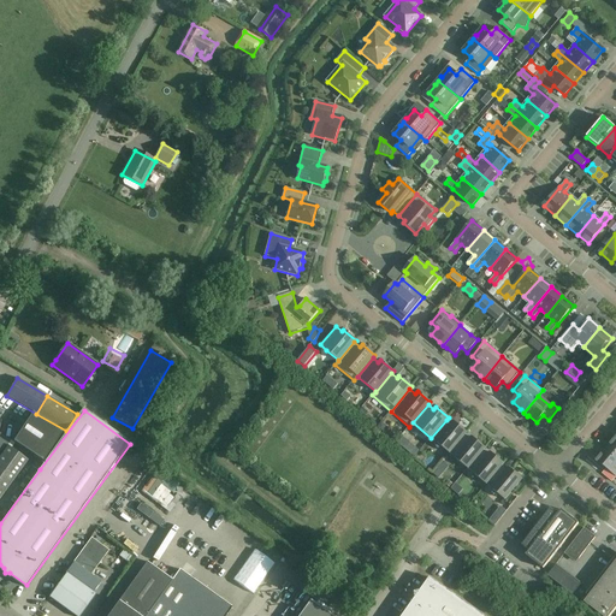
[(63,432),(33,413),(13,443),(43,462),(63,432)]
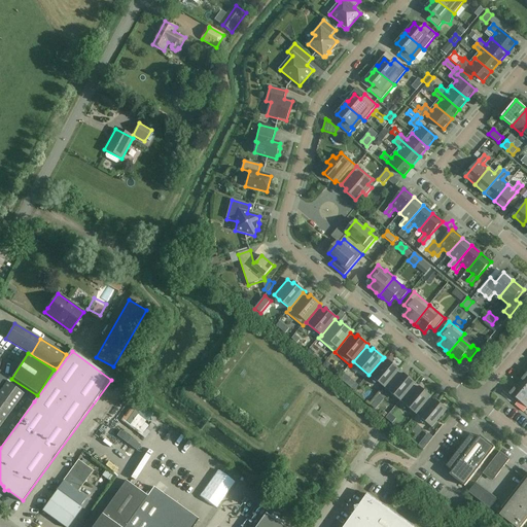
[(382,359),(369,375),(384,388),(398,372),(399,371),(388,360),(387,362),(382,359)]
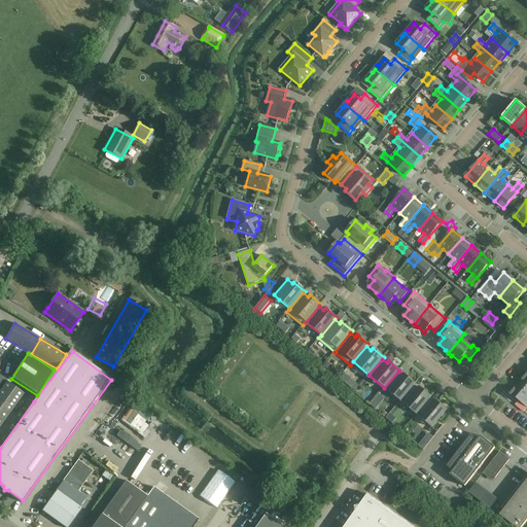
[(0,385),(3,388),(9,378),(0,371),(0,385)]
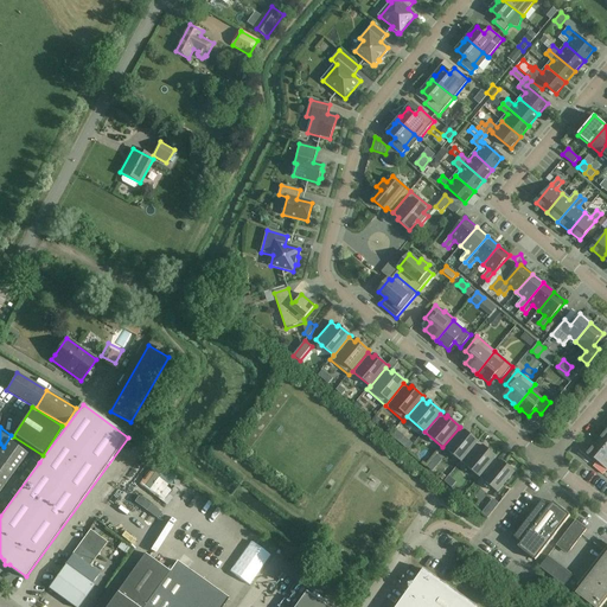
[(459,428),(442,447),(461,462),(477,443),(478,441),(466,430),(464,433),(459,428)]
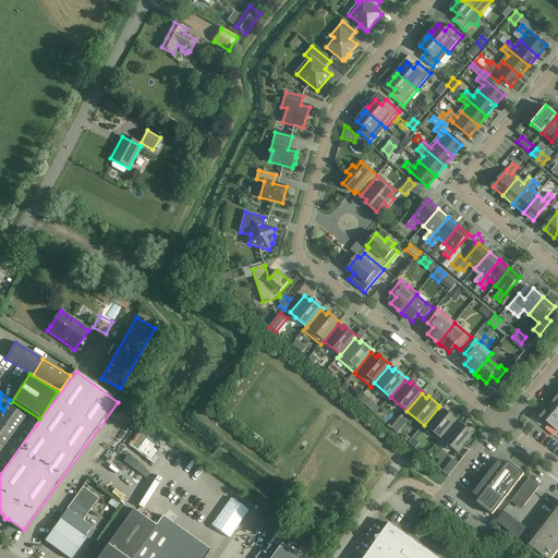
[(359,400),(364,404),(375,413),(379,408),(370,399),(364,395),(359,400)]
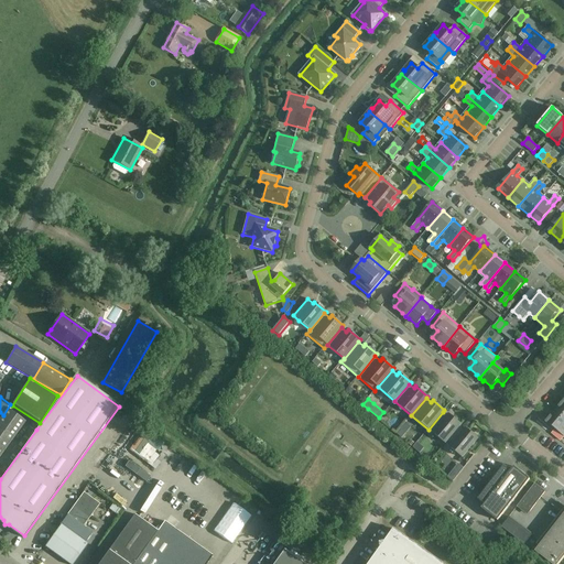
[(0,419),(0,456),(26,422),(8,409),(0,419)]
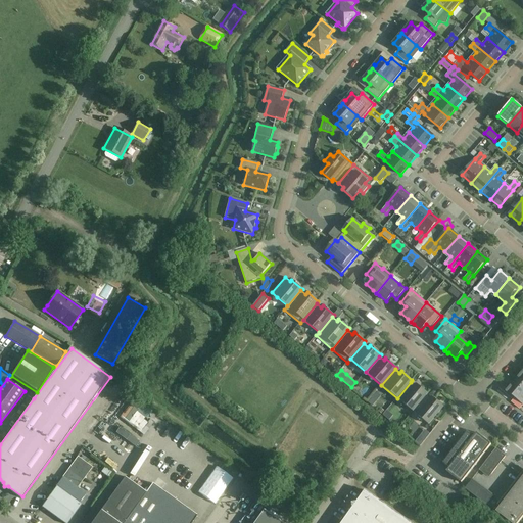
[(522,387),(515,381),(508,391),(522,403),(522,387)]
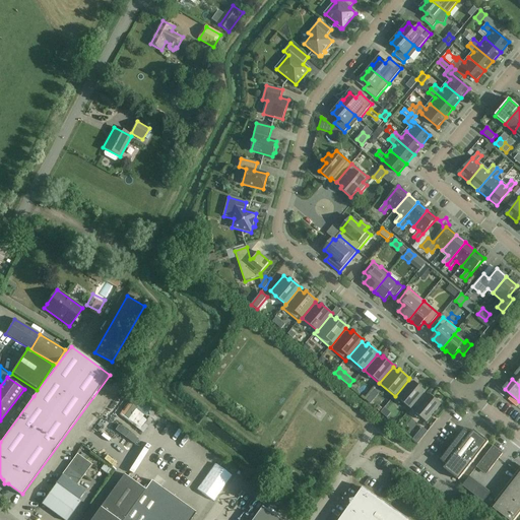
[(408,380),(395,396),(410,409),(424,393),(426,391),(414,382),(412,384),(408,380)]
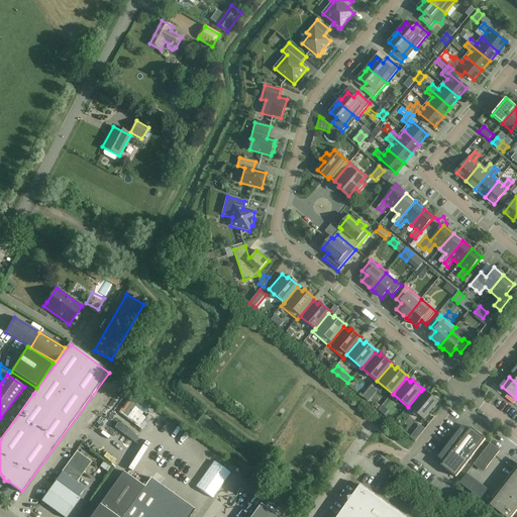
[(123,397),(129,388),(119,382),(114,391),(123,397)]
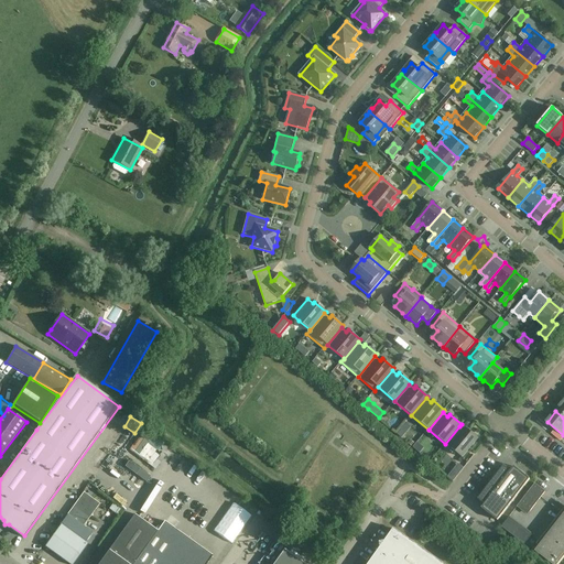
[(459,426),(445,444),(463,458),(478,438),(466,429),(465,431),(459,426)]
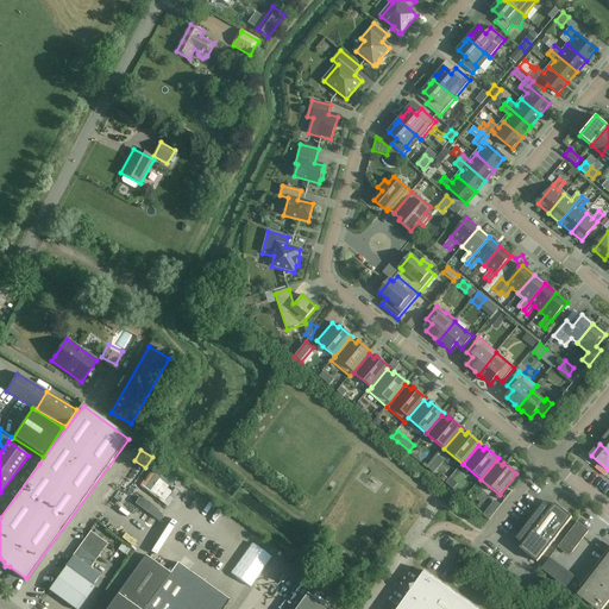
[(182,478),(171,466),(167,471),(158,462),(149,471),(157,479),(159,477),(170,489),(182,478)]
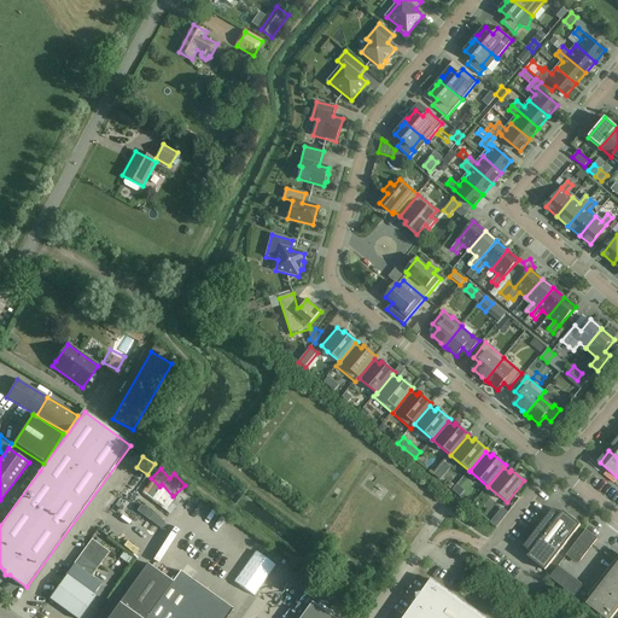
[(181,499),(185,502),(193,491),(188,489),(181,499)]
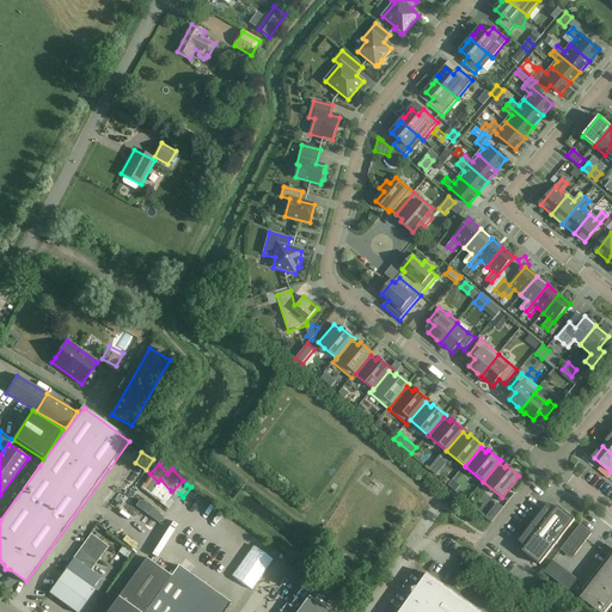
[(151,510),(158,496),(146,491),(140,505),(151,510)]
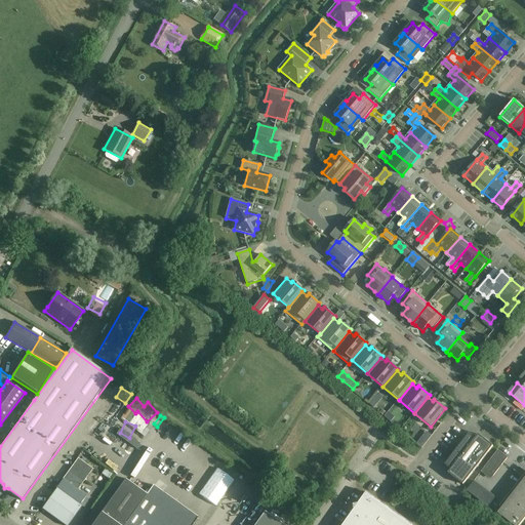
[(135,430),(130,439),(136,442),(142,433),(135,430)]
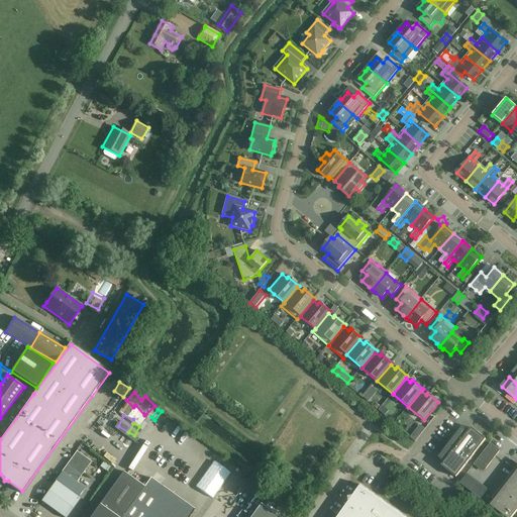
[(447,464),(445,467),(457,477),(486,439),(474,430),(471,434),(461,427),(460,429),(458,428),(440,452),(441,453),(438,457),(447,464)]
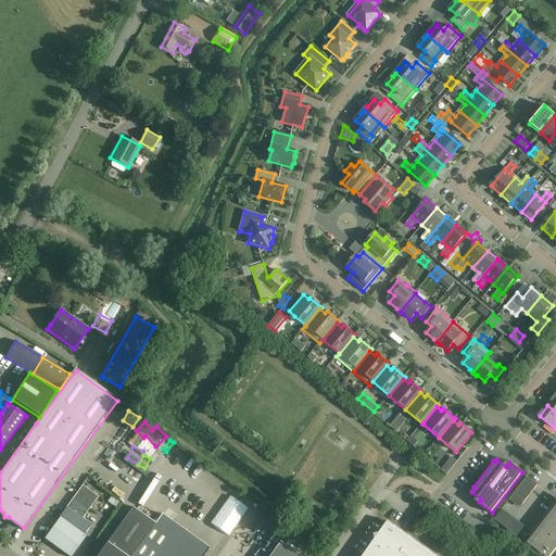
[(146,472),(152,478),(160,467),(154,463),(146,472)]
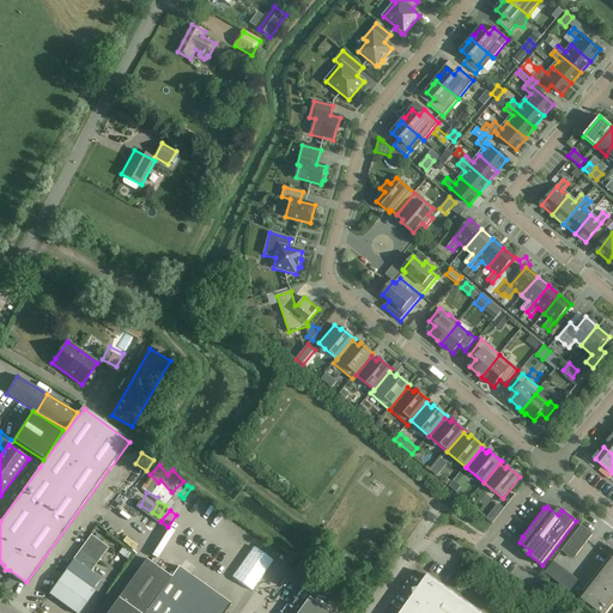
[(492,511),(486,519),(492,522),(498,516),(492,511)]
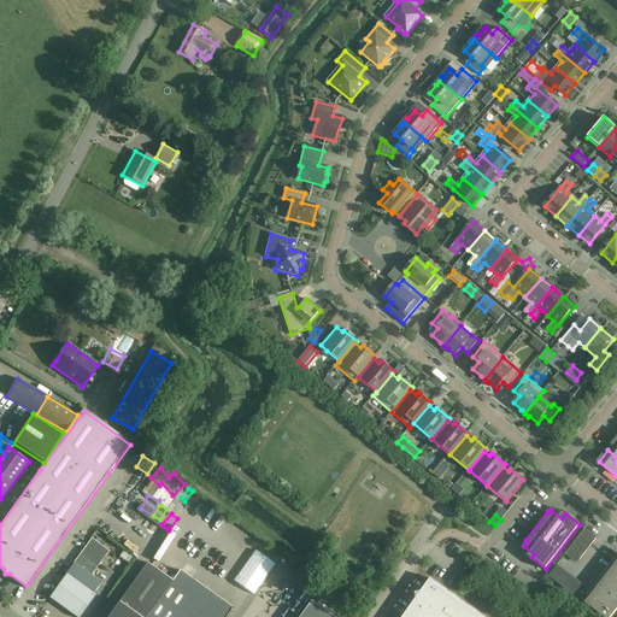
[(580,559),(597,538),(585,529),(568,551),(580,559)]
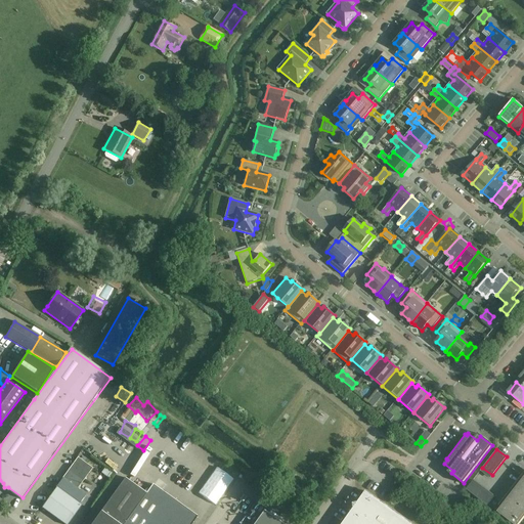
[(225,481),(234,467),(213,453),(204,467),(208,470),(199,483),(203,486),(200,491),(211,498),(223,479),(225,481)]
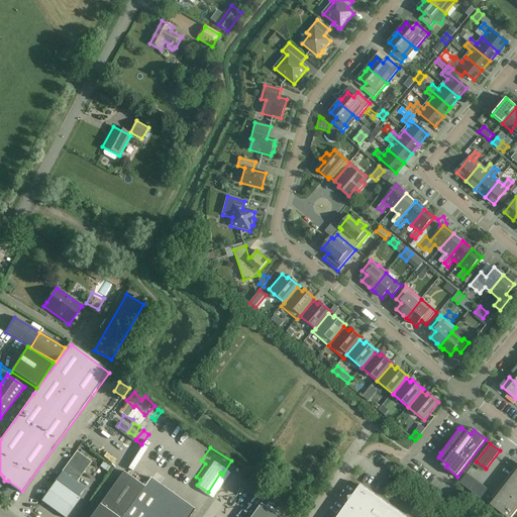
[(56,482),(76,496),(82,488),(77,483),(83,475),(92,461),(77,451),(68,464),(62,473),(56,482)]
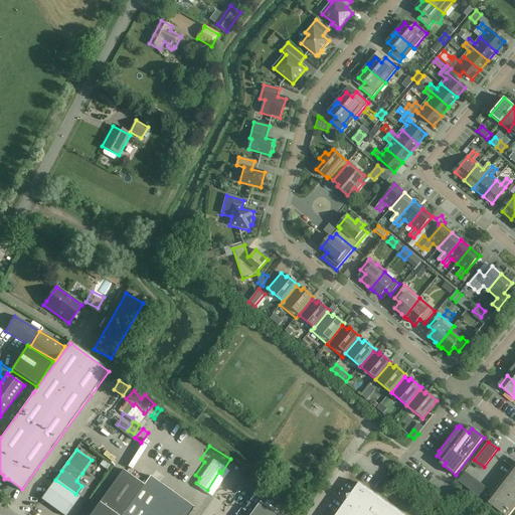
[(111,466),(103,460),(100,465),(107,471),(111,466)]
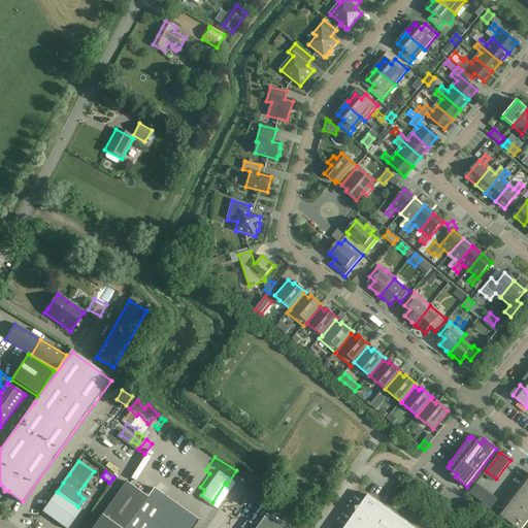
[(442,481),(438,490),(449,494),(453,485),(442,481)]
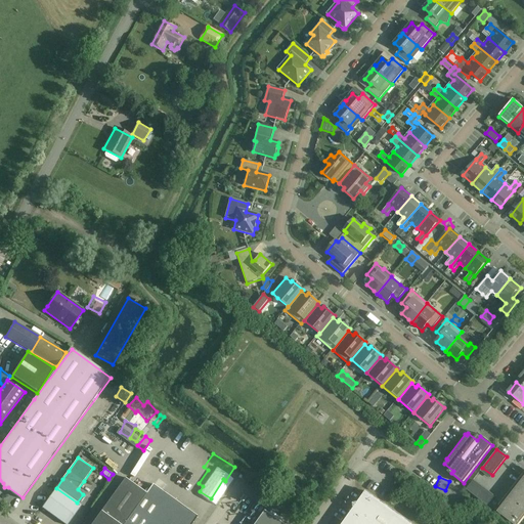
[(523,477),(497,513),(512,523),(519,523),(523,518),(523,477)]
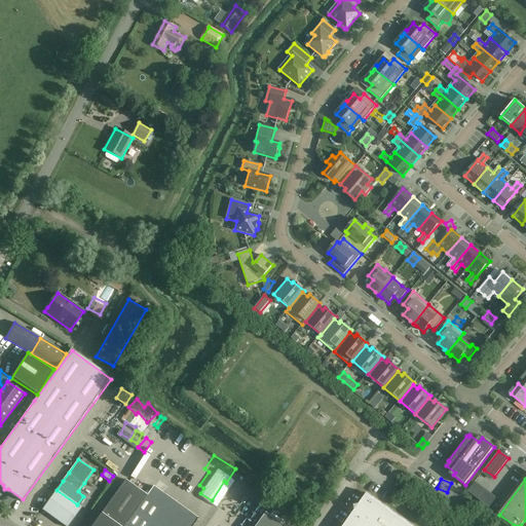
[(124,525),(147,495),(125,480),(92,525),(124,525)]
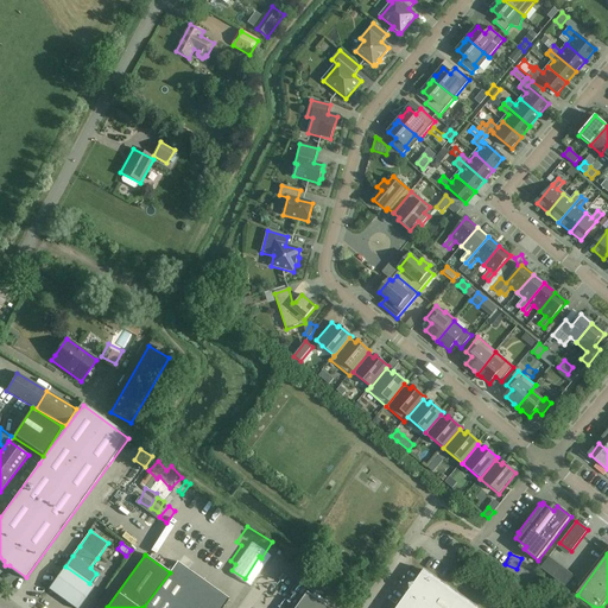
[(574,576),(549,558),(540,569),(565,587),(574,576)]
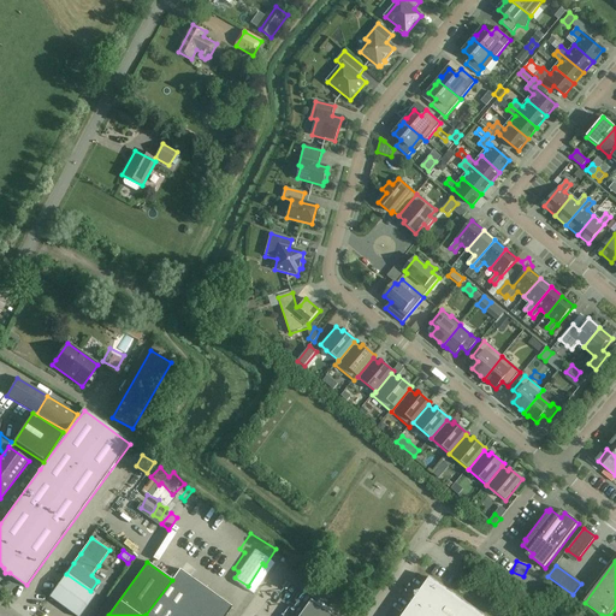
[(181,569),(172,580),(146,615),(225,615),(232,606),(181,569)]
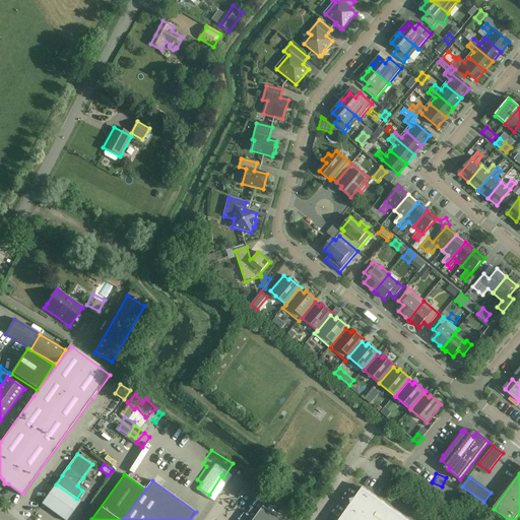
[(76,499),(56,484),(42,504),(64,519),(67,519),(81,502),(76,499)]
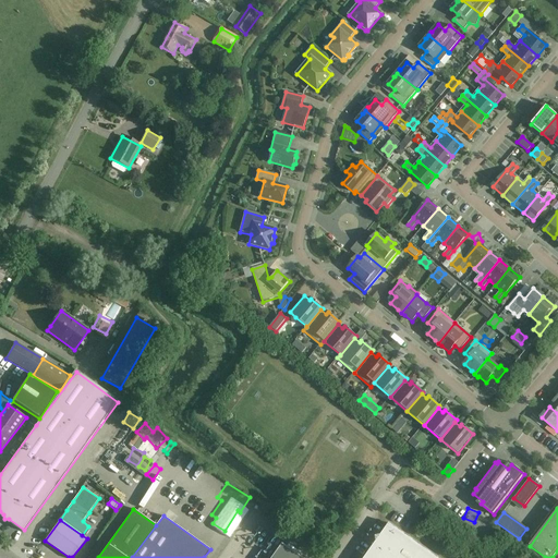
[(363,557),(436,557),(387,523),(363,557)]
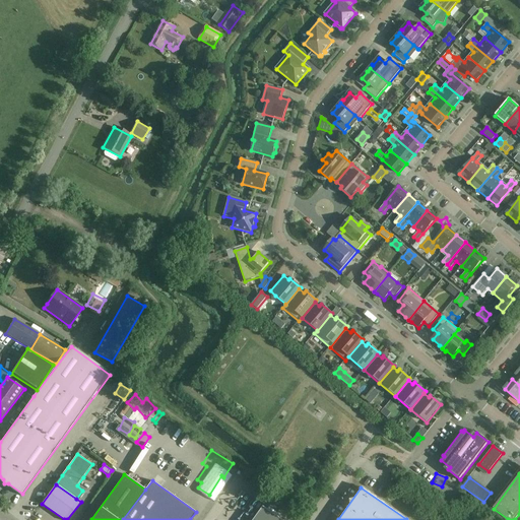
[(246,491),(237,504),(244,510),(254,497),(246,491)]
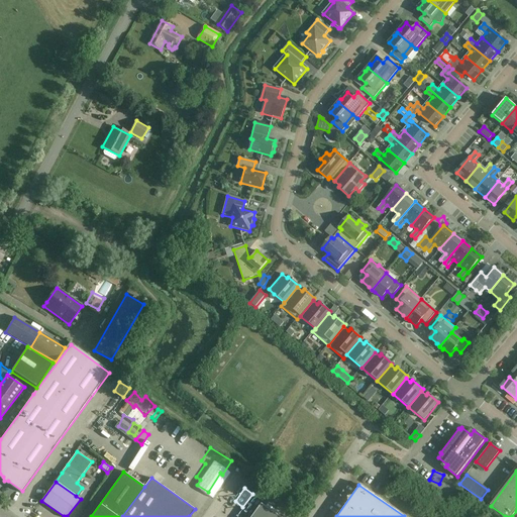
[(277,516),(261,505),(250,516),(277,516)]
